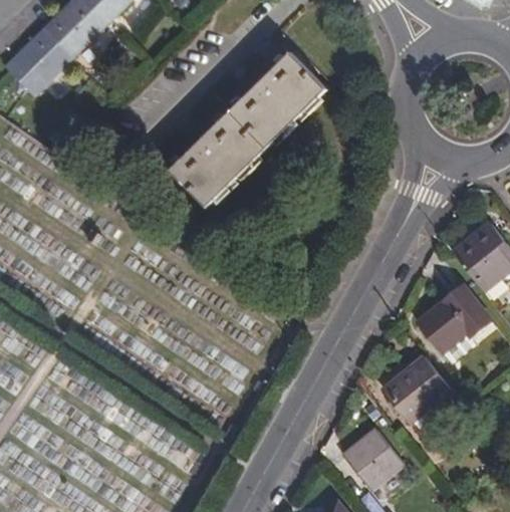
[(68,59),(107,20),(87,0),(69,0),(40,29),(68,59)]
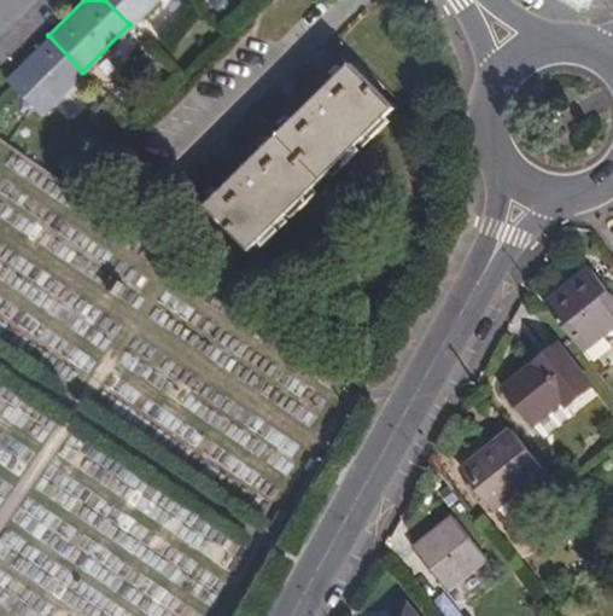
[(105,0),(129,24),(153,0),(105,0)]
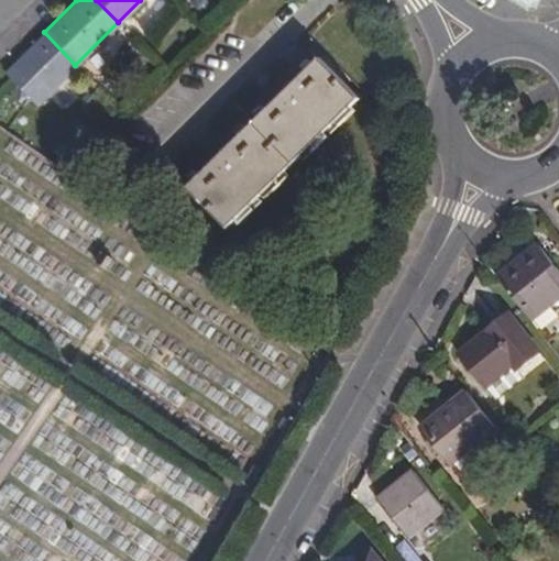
[(36,105),(75,65),(44,32),(3,72),(36,105)]
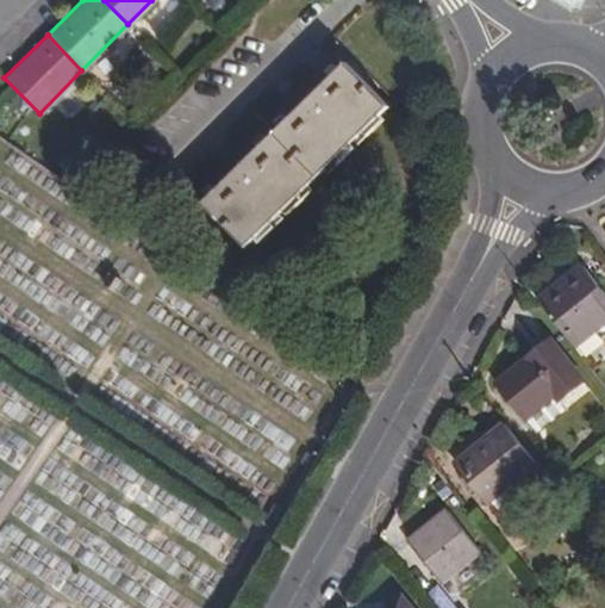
[(270,131),(313,175),(385,105),(341,62),(270,131)]
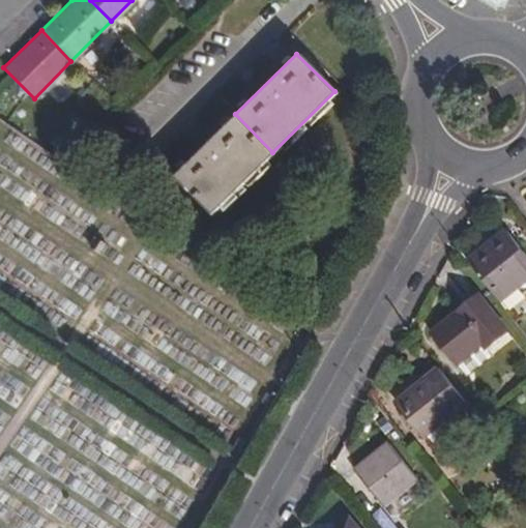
[(91,111),(104,90),(88,82),(76,103),(91,111)]
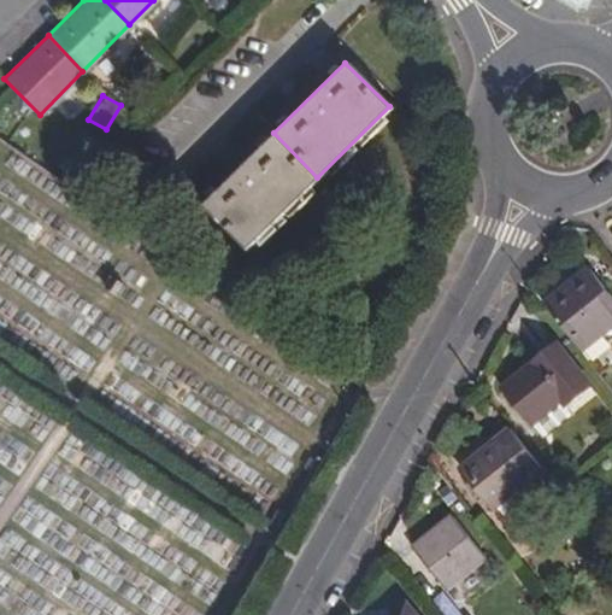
[(246,249),(317,177),(274,133),(202,204),(246,249)]
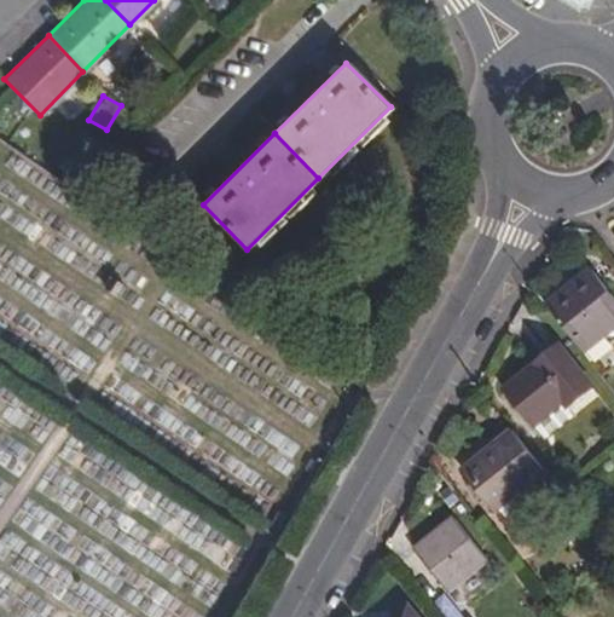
[(613,299),(586,265),(542,301),(578,346),(613,316),(613,299)]
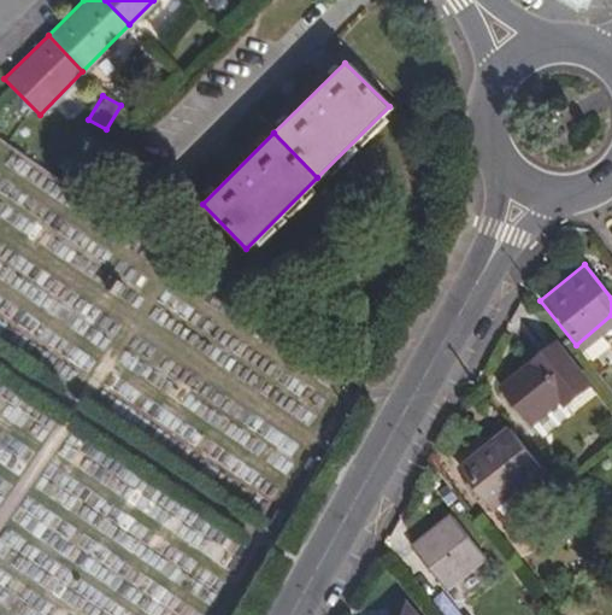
[(560,396),(564,400),(587,382),(553,341),(498,386),(528,423),(528,422),(560,396)]
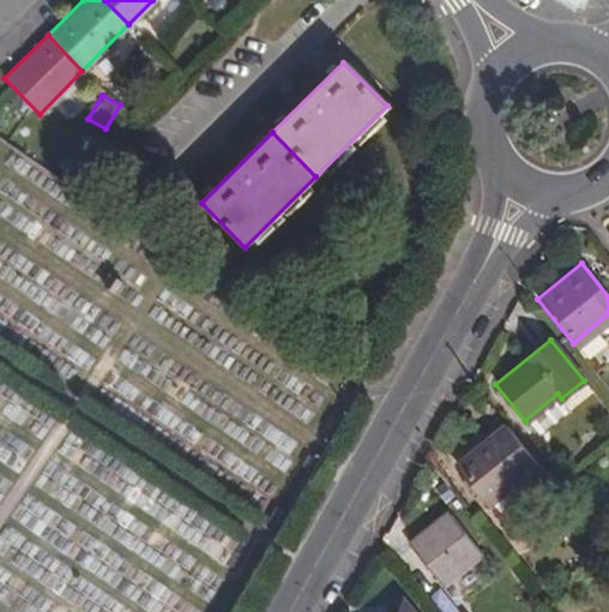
[(558,394),(525,420),(537,435),(570,408),(561,399),(558,394)]
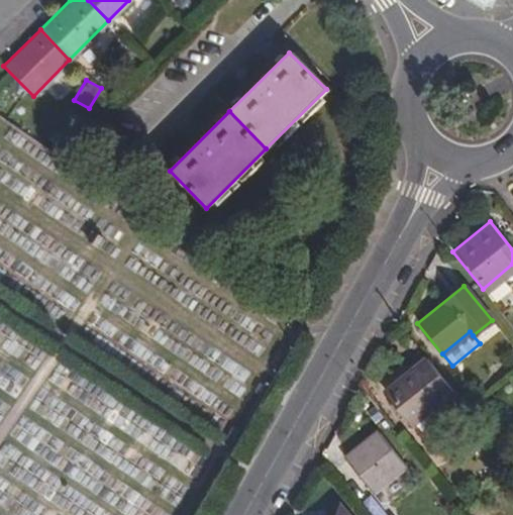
[(452,391),(425,357),(384,391),(410,424),(452,391)]
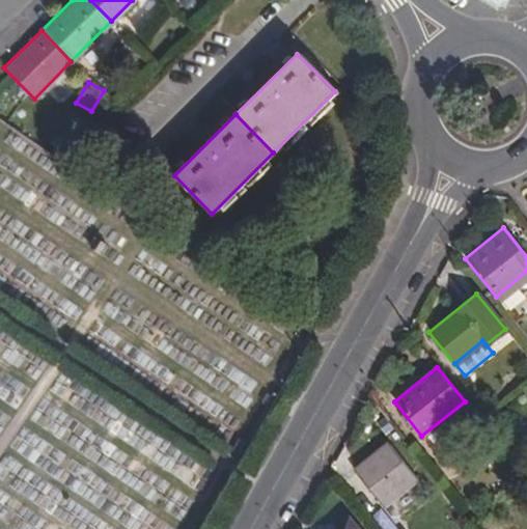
[(381,505),(415,477),(388,444),(354,471),(381,505)]
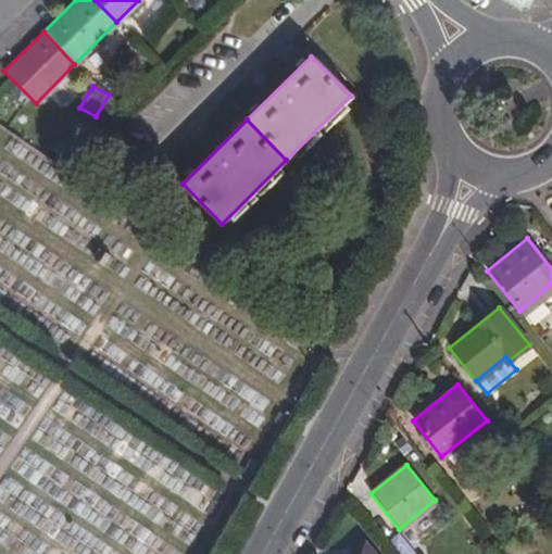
[(374,553),(364,542),(349,553),(374,553)]
